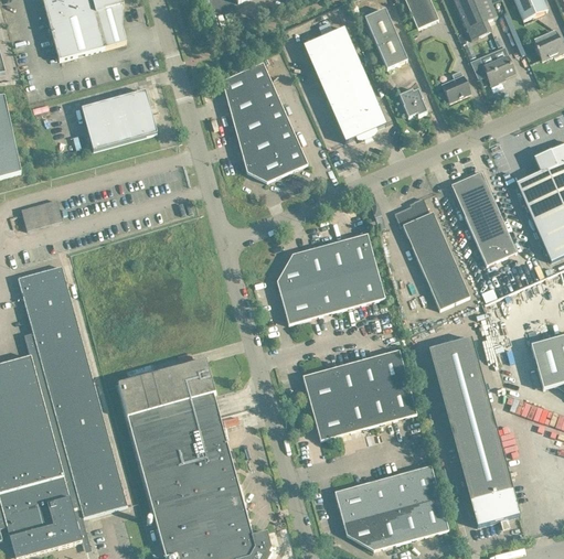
[(41,0),(59,58),(125,40),(120,23),(121,20),(121,12),(120,4),(121,3),(121,4),(123,4),(121,0),(41,0)]
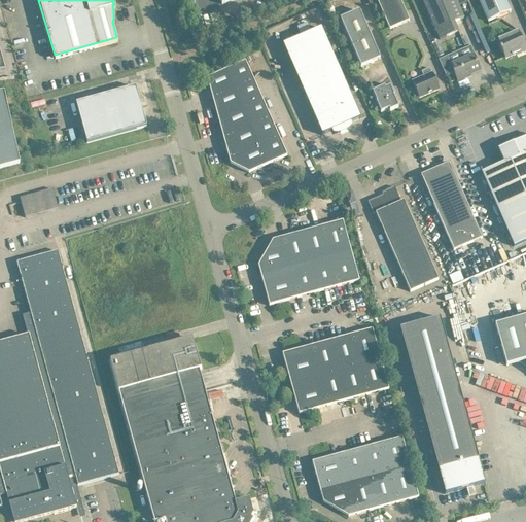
[(378,0),(388,25),(408,16),(400,0),(378,0)]
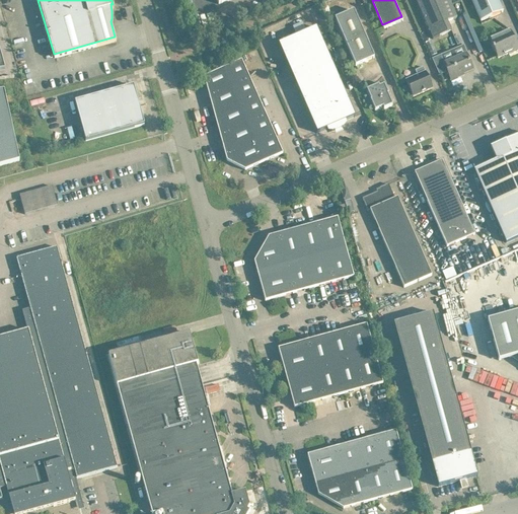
[(417,0),(428,25),(432,34),(450,26),(446,17),(455,13),(450,0),(417,0)]
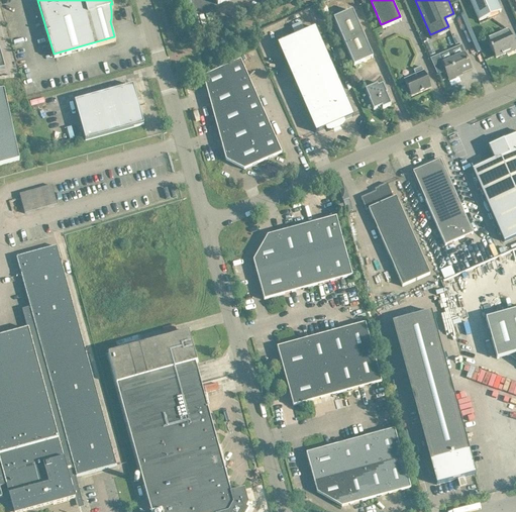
[(470,0),(478,16),(500,7),(497,0),(470,0)]
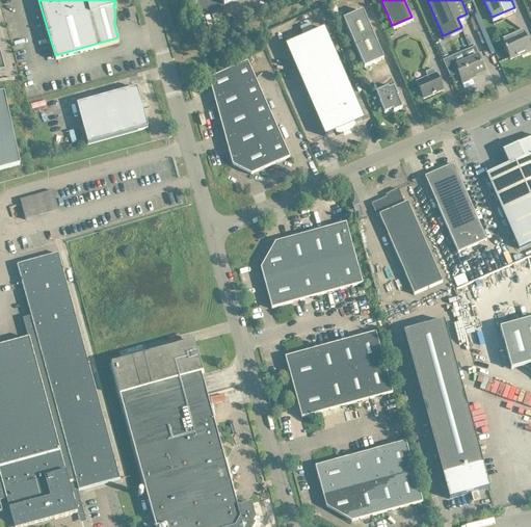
[(362,6),(342,15),(363,63),(382,55),(362,6)]
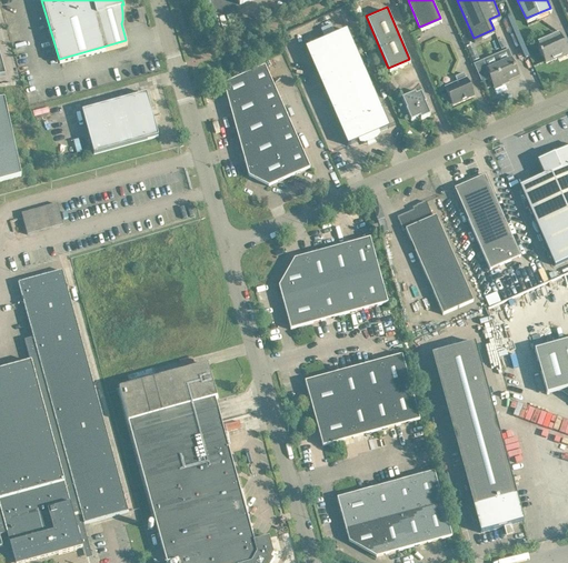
[(346,26),(305,43),(347,141),(357,137),(358,138),(360,138),(362,138),(366,138),(372,134),(375,133),(376,131),(378,129),(377,128),(388,123),(346,26)]
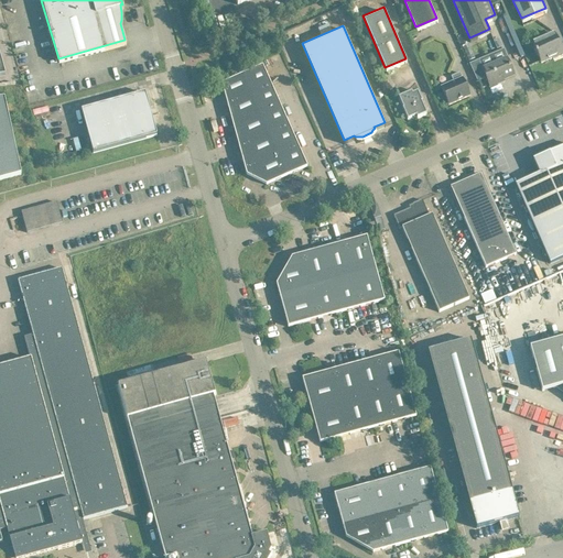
[(553,29),(543,33),(544,35),(532,41),(534,46),(533,47),(534,48),(536,48),(540,58),(552,53),(552,54),(562,50),(553,29)]
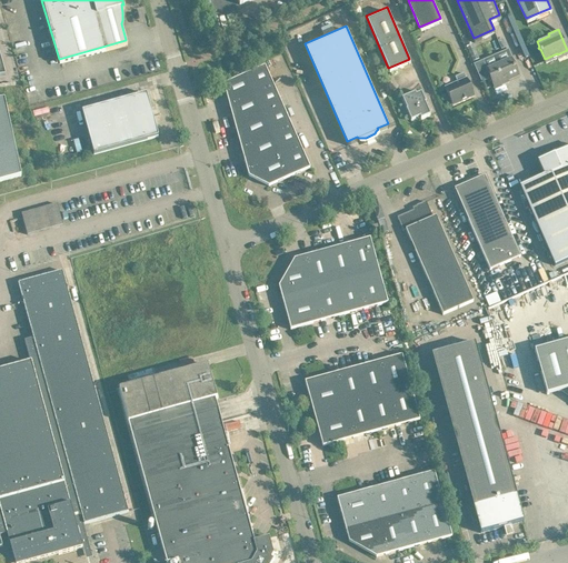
[(517,70),(509,53),(506,46),(494,51),(497,59),(485,64),(494,82),(502,79),(501,77),(517,70)]
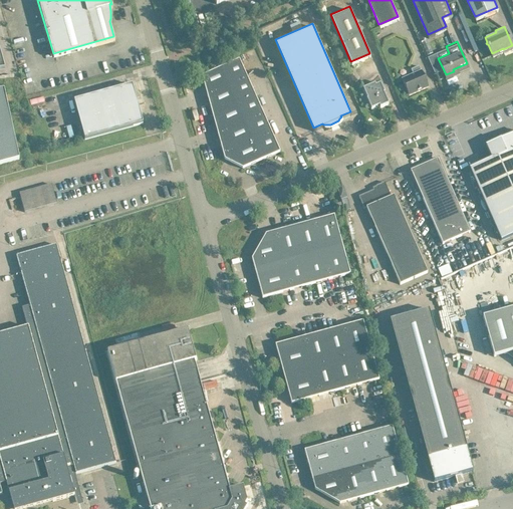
[(242,165),(279,148),(238,55),(201,72),(224,155),(242,165)]
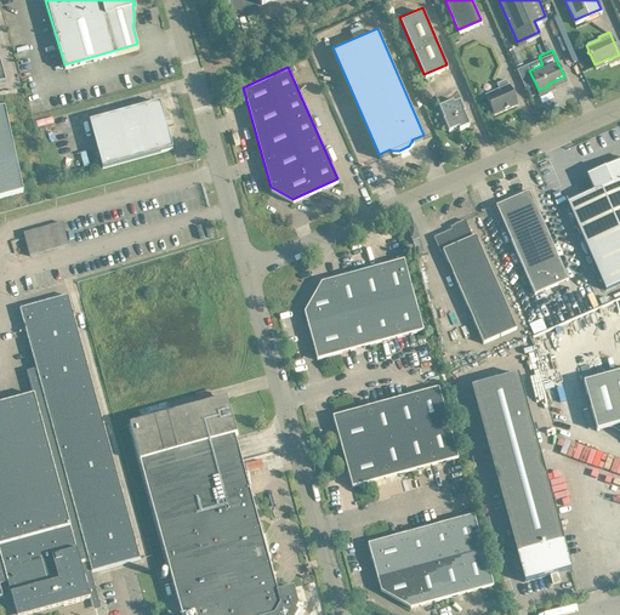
[(516,100),(507,81),(505,75),(495,79),(498,85),(484,91),(493,110),(516,100)]
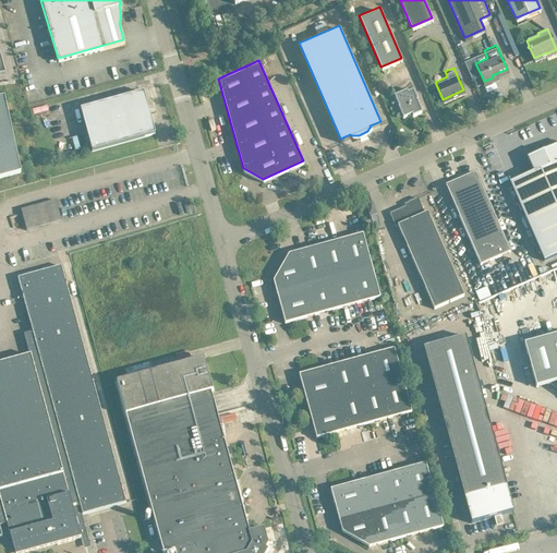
[(406,86),(392,92),(398,103),(397,103),(402,115),(411,110),(411,112),(421,109),(415,96),(416,96),(414,93),(415,93),(414,89),(413,89),(412,86),(407,88),(406,86)]
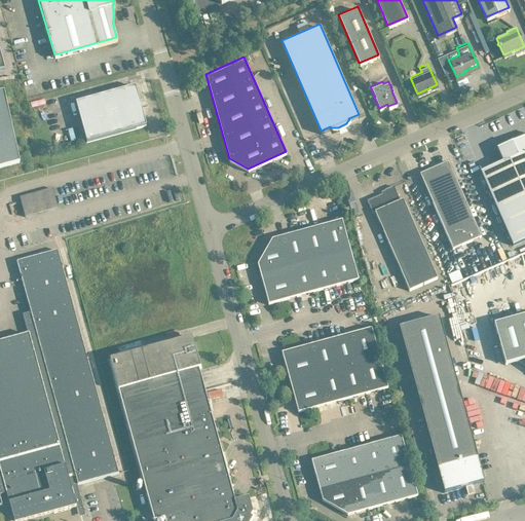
[(134,82),(75,99),(85,138),(145,121),(134,82)]
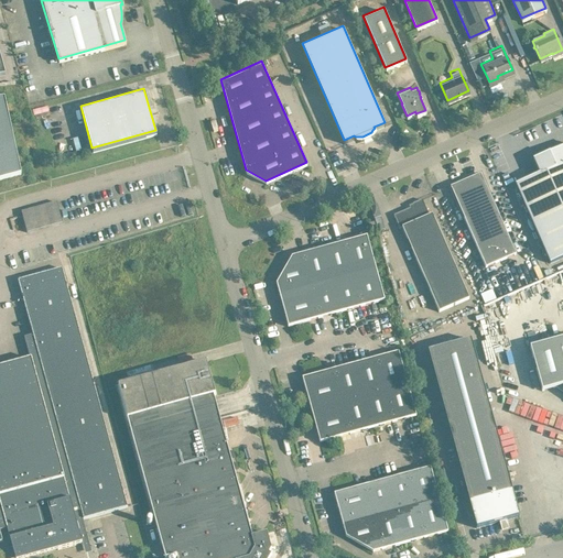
[(3,93),(0,93),(0,174),(20,170),(3,93)]
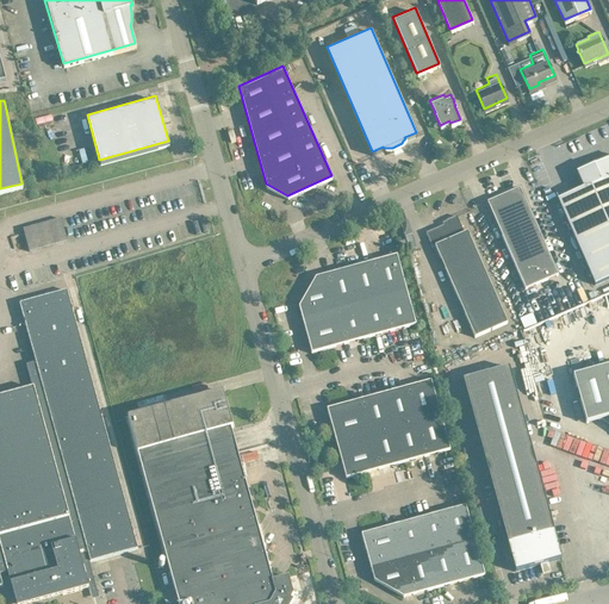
[(557,194),(594,280),(608,273),(608,153),(576,168),(582,184),(557,194)]
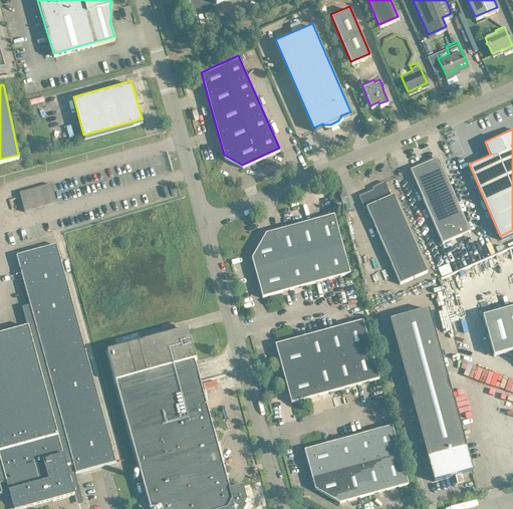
[(453,191),(437,155),(410,167),(422,194),(421,194),(441,240),(469,228),(453,191)]
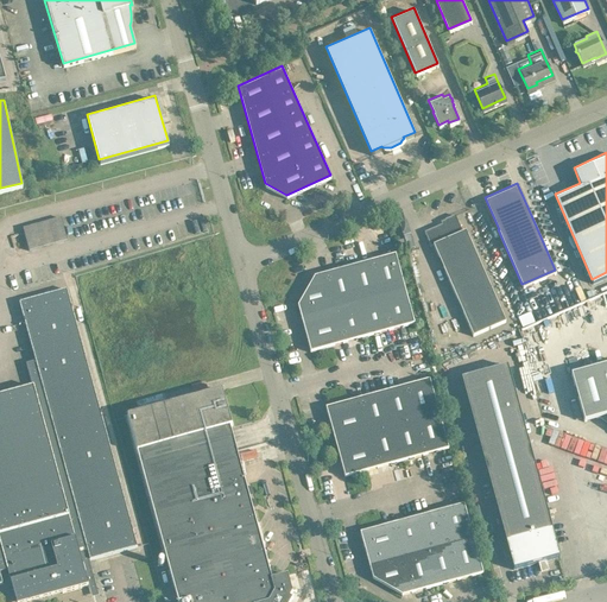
[(465,226),(461,227),(454,210),(443,215),(446,217),(423,227),(429,242),(432,241),(472,331),(505,317),(465,226)]
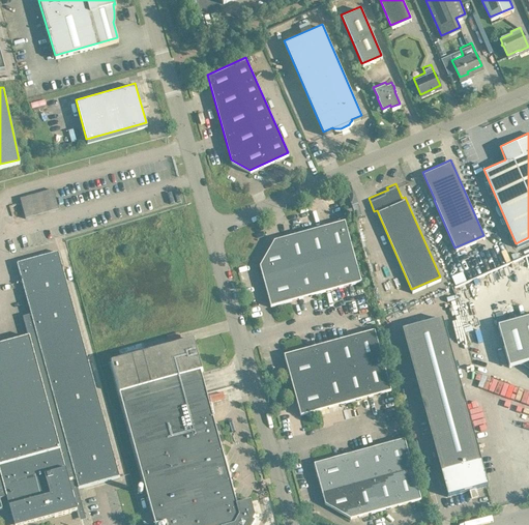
[(360,279),(344,217),(273,237),(259,262),(269,303),(360,279)]
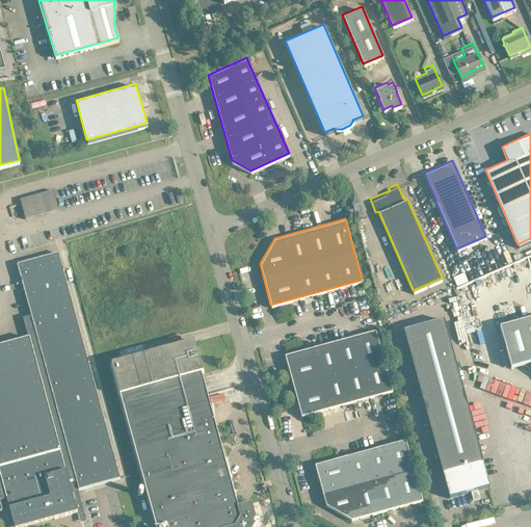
[(118,474),(57,248),(16,260),(30,312),(22,314),(27,335),(0,341),(0,507),(1,506),(0,502),(0,495),(5,494),(14,525),(76,508),(68,477),(75,475),(77,485),(118,474)]
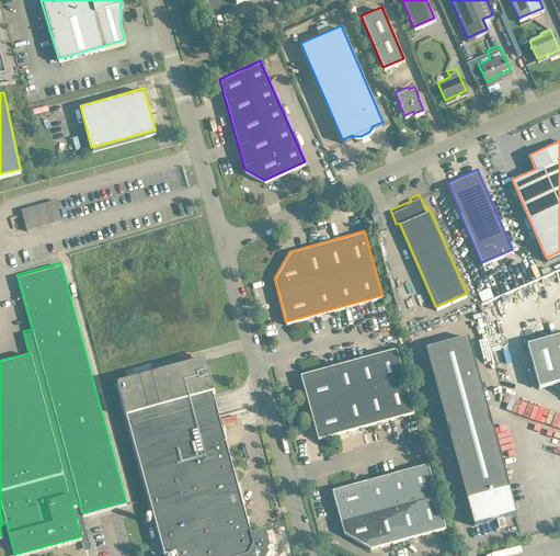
[(559,331),(526,341),(538,385),(551,381),(559,387),(559,388),(559,331)]
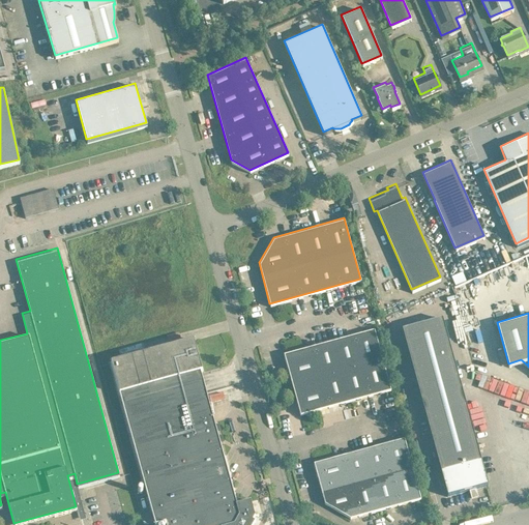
[(487,482),(441,315),(401,326),(446,493),(468,487),(470,494),(476,492),(475,485),(487,482)]
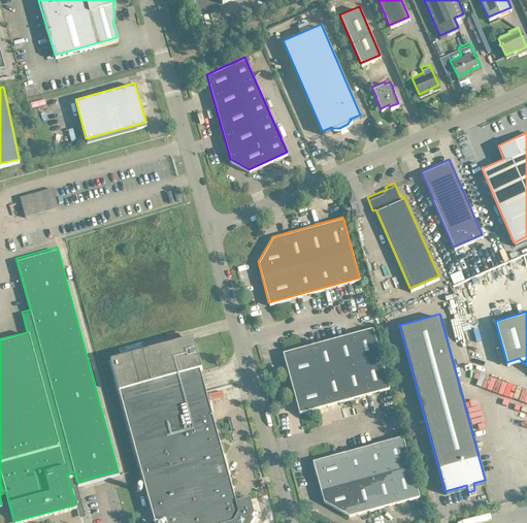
[(389,386),(372,325),(282,350),(298,411),(389,386)]
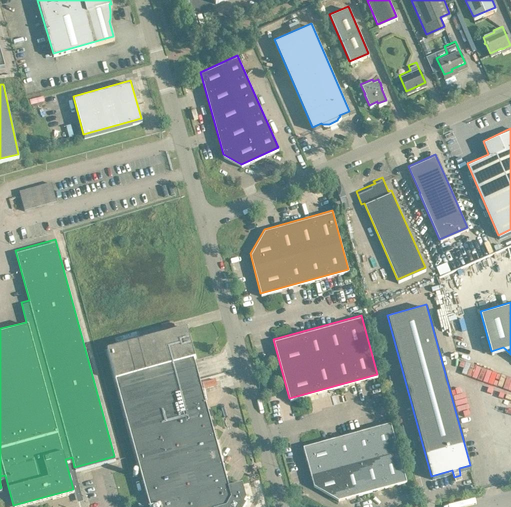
[(186,324),(106,346),(149,503),(159,500),(160,506),(246,506),(242,505),(246,499),(245,499),(242,503),(241,502),(245,495),(249,494),(249,493),(245,494),(241,480),(227,483),(192,355),(194,355),(186,324)]
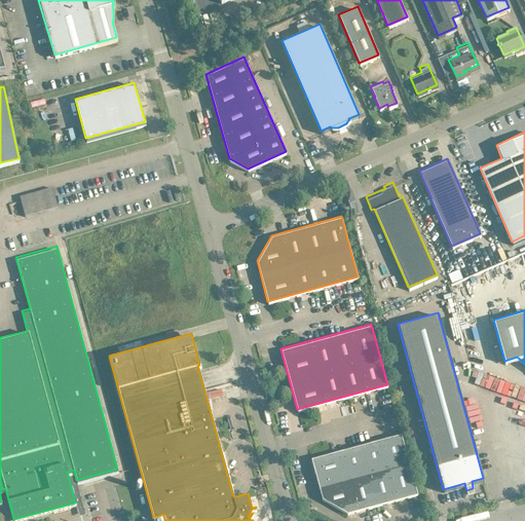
[(499,371),(496,384),(518,389),(521,377),(499,371)]
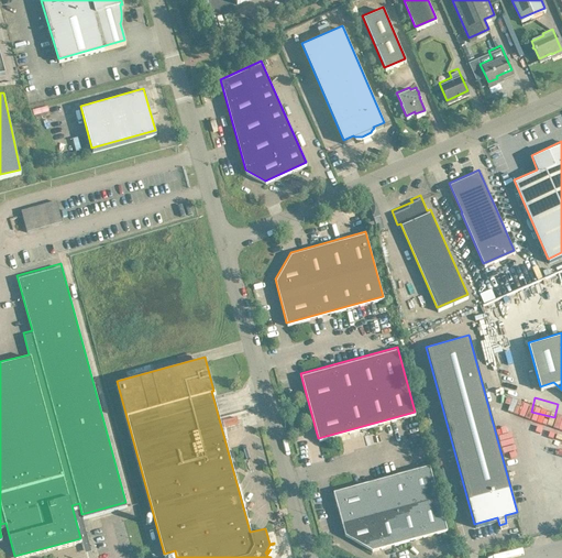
[(371,547),(445,527),(428,462),(332,489),(344,532),(371,547)]
